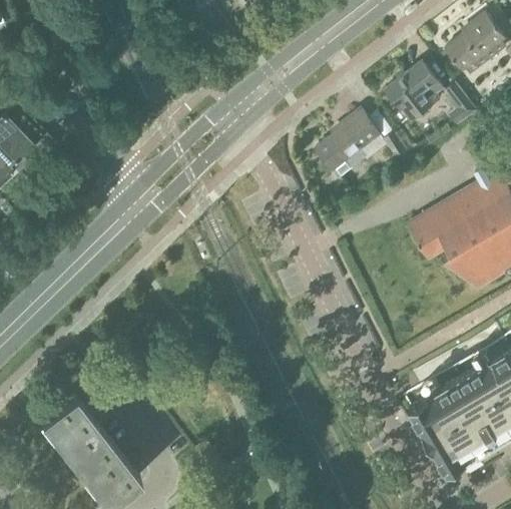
[(470,30),(447,48),(463,70),(506,37),(487,12),(468,27),(470,30)]
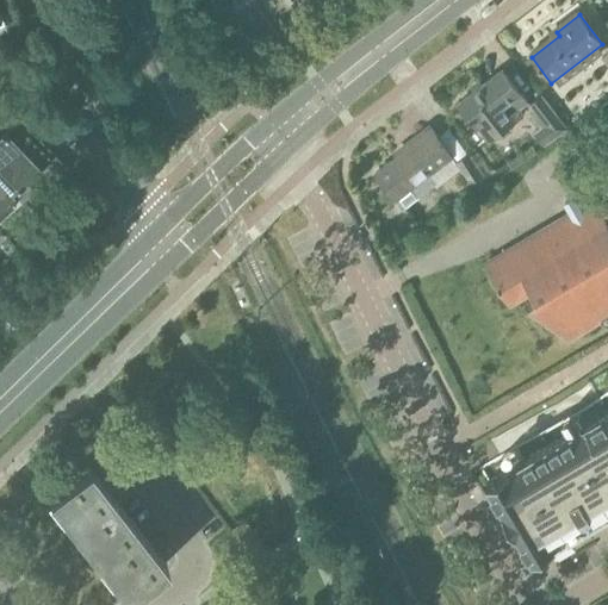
[(528,106),(504,74),(459,108),(478,132),(481,130),(491,144),(523,119),(519,113),(528,106)]
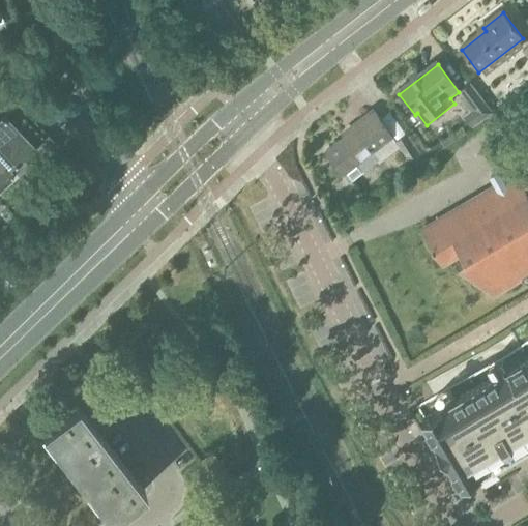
[(473,130),(494,115),(472,86),(461,94),(465,100),(462,103),(471,115),(465,119),(473,130)]
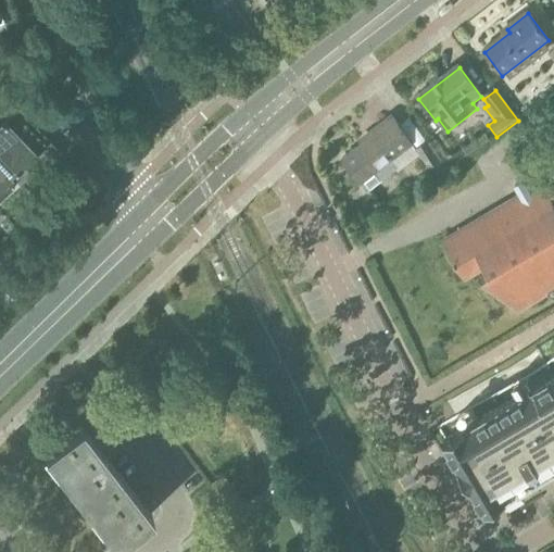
[(0,202),(13,190),(9,185),(52,146),(20,112),(3,127),(2,126),(0,127),(0,202)]
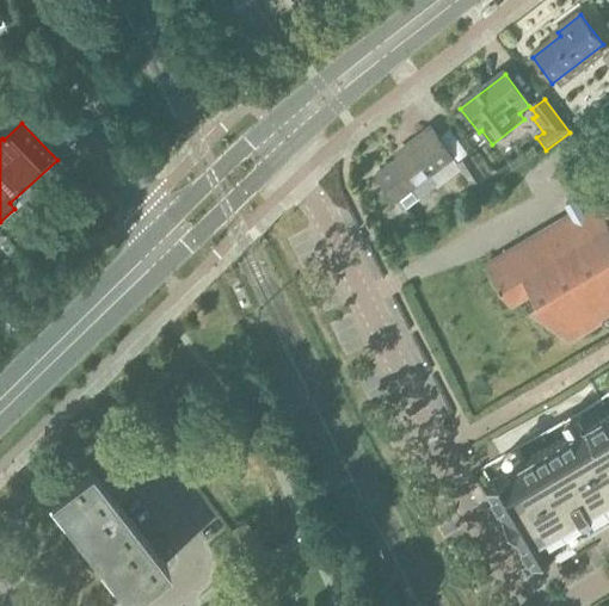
[(431,130),(405,150),(408,154),(377,178),(404,212),(435,189),(429,180),(454,160),(431,130)]
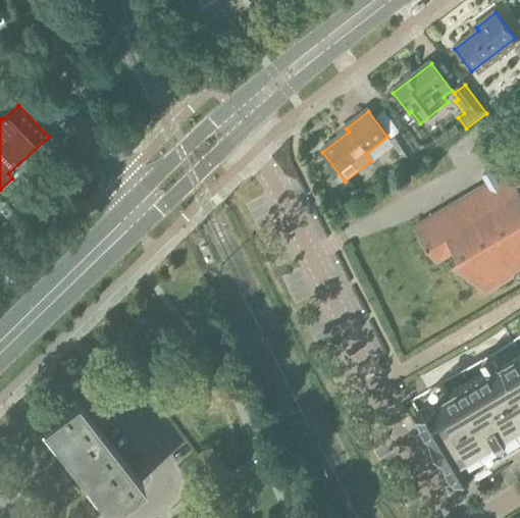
[(404,161),(415,153),(403,135),(392,142),(404,161)]
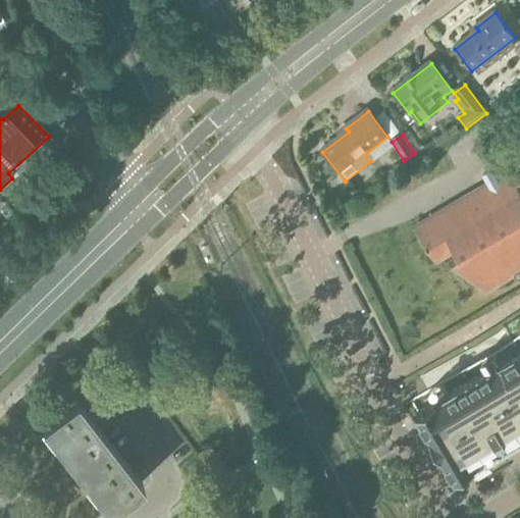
[(519,167),(416,229),(435,263),(456,251),(460,257),(453,260),(487,294),(515,277),(516,278),(519,279),(519,167)]
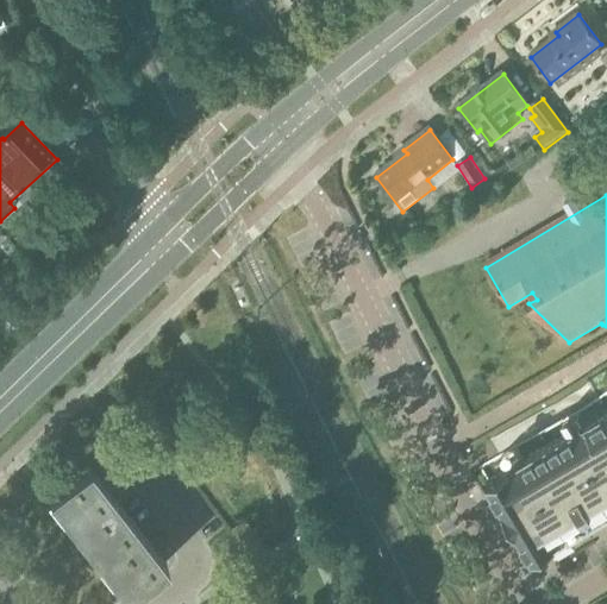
[(606,413),(586,426),(587,427),(571,436),(570,435),(526,461),(527,463),(512,472),(511,471),(488,484),(505,511),(504,513),(517,535),(518,534),(533,560),(556,547),(552,541),(568,532),(571,538),(588,527),(586,524),(596,518),(599,521),(606,516),(606,413)]
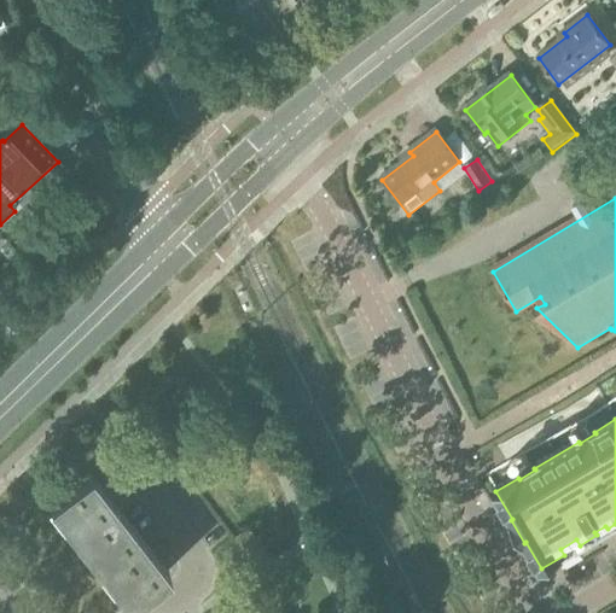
[(92,473),(50,505),(51,507),(54,503),(133,605),(170,576),(162,566),(172,559),(163,548),(155,555),(149,559),(145,553),(88,479),(93,476),(92,473)]
